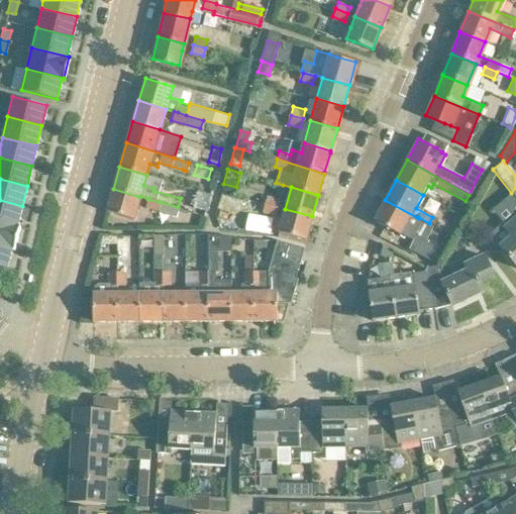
[(113,189),(106,210),(125,216),(133,218),(139,197),(113,189)]
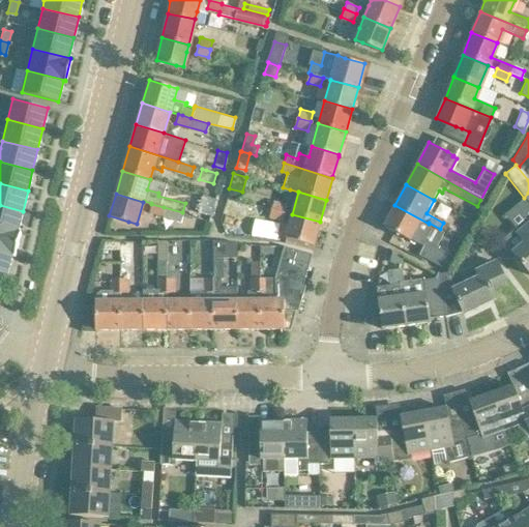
[(528,205),(523,198),(523,199),(513,206),(526,223),(516,232),(524,242),(513,252),(528,270),(528,205)]
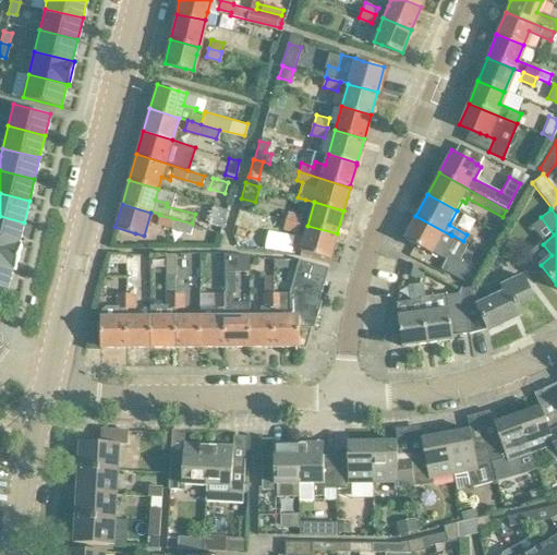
[(289,209),(286,219),(299,222),(302,214),(289,209)]
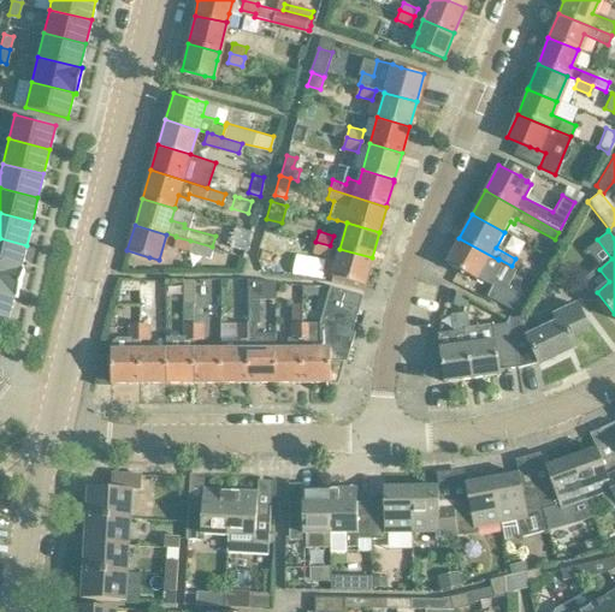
[(176,237),(173,244),(188,249),(190,241),(176,237)]
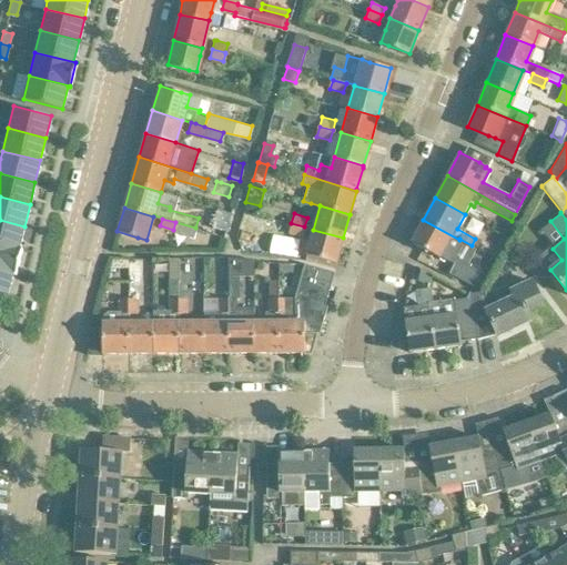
[(19,248),(24,226),(0,220),(0,243),(21,249),(21,248),(19,248)]
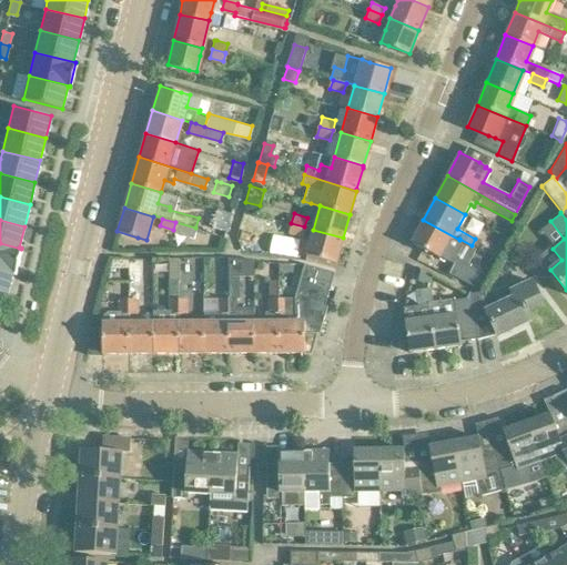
[(448,259),(459,240),(423,220),(412,242),(438,256),(439,254),(448,259)]
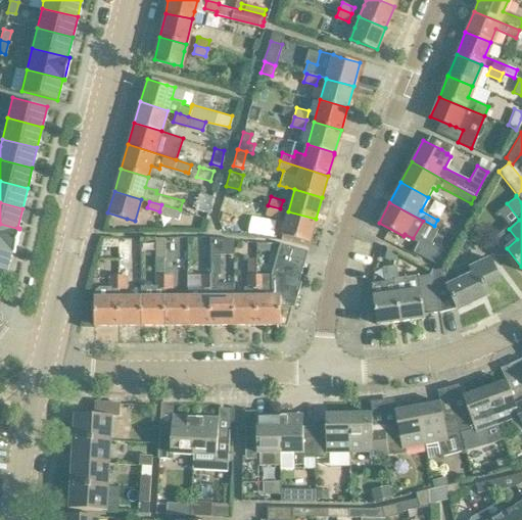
[(268,207),(266,213),(277,217),(278,217),(280,208),(268,205),(268,207)]
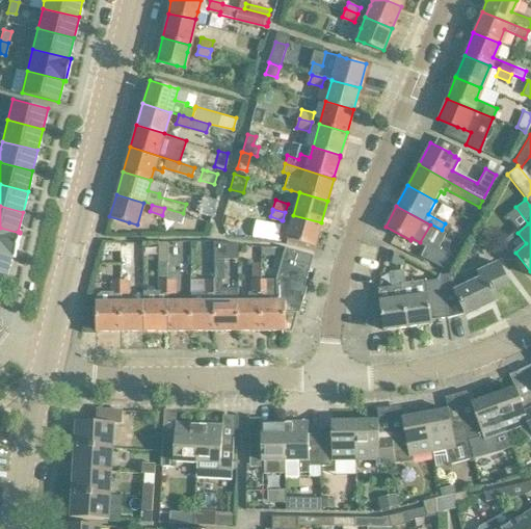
[(288,236),(287,238),(294,240),(314,245),(315,245),(321,222),(293,215),(288,236)]
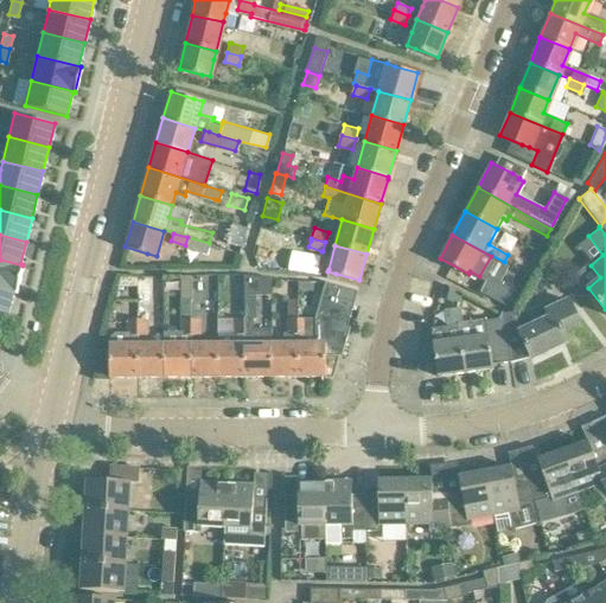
[(0,286),(17,290),(23,265),(0,260),(0,286)]
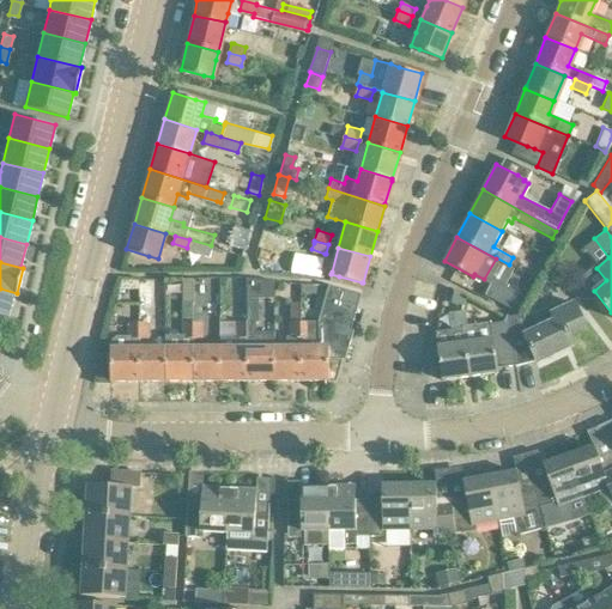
[(121,276),(121,278),(119,287),(139,286),(137,276),(121,276)]
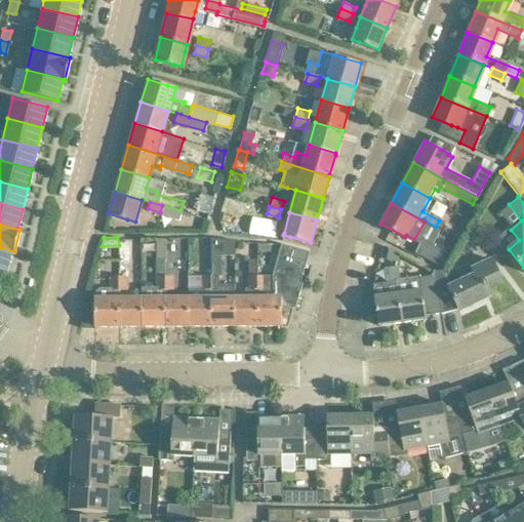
[(210,237),(210,253),(233,253),(234,239),(210,237)]
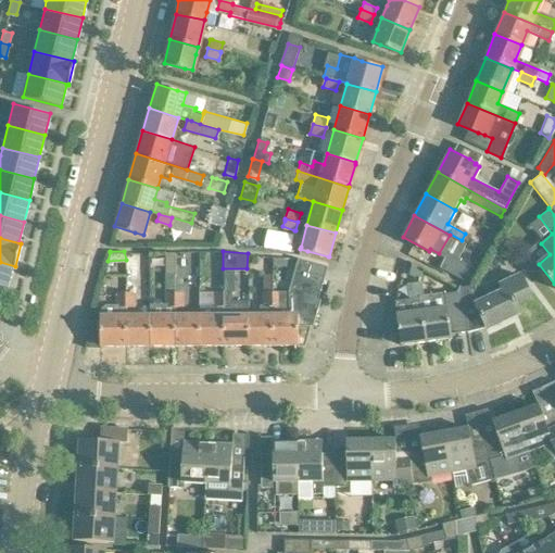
[(470,266),(445,253),(439,266),(464,279),(470,266)]
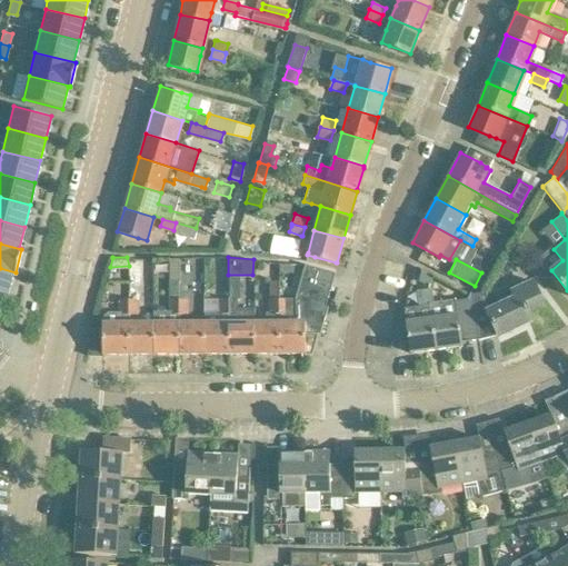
[(295,299),(278,299),(279,351),(305,351),(305,333),(317,333),(334,271),(312,265),(306,264),(295,299)]
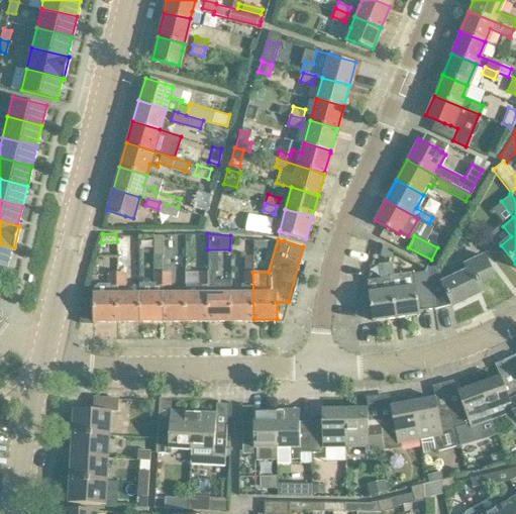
[(0,266),(6,268),(11,247),(14,248),(14,247),(0,243),(0,266)]
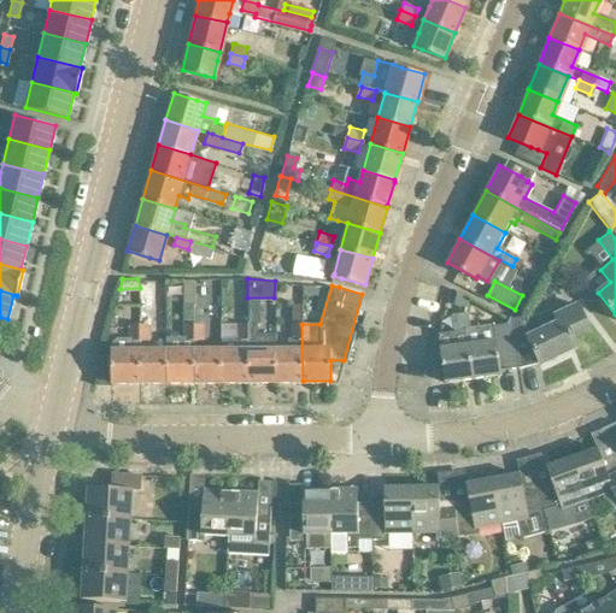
[(471,306),(471,298),(456,290),(453,302),(471,306)]
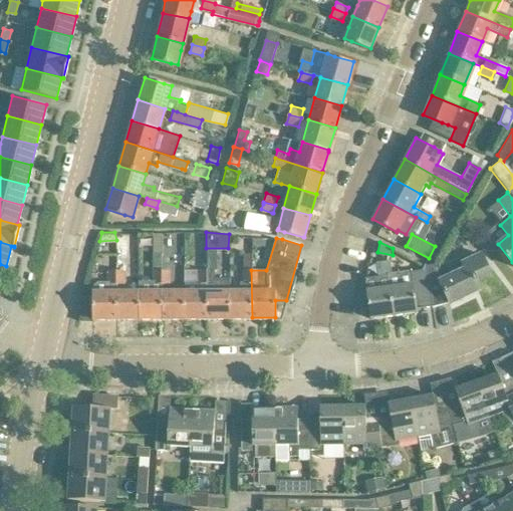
[(141,279),(138,279),(138,290),(138,318),(162,318),(161,290),(161,284),(161,270),(161,253),(153,253),(152,253),(153,279),(149,279),(149,275),(142,275),(141,279)]
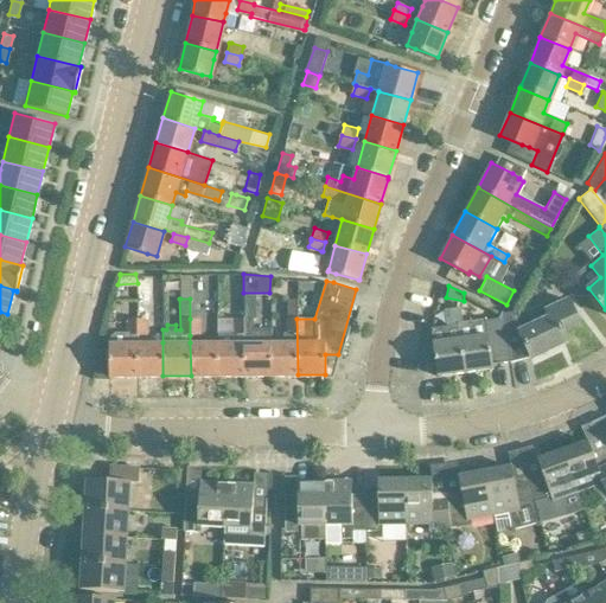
[(504,314),(501,312),(508,353),(509,360),(530,355),(531,357),(567,340),(562,329),(579,321),(568,300),(568,299),(544,310),(547,318),(520,331),(515,312),(504,314)]
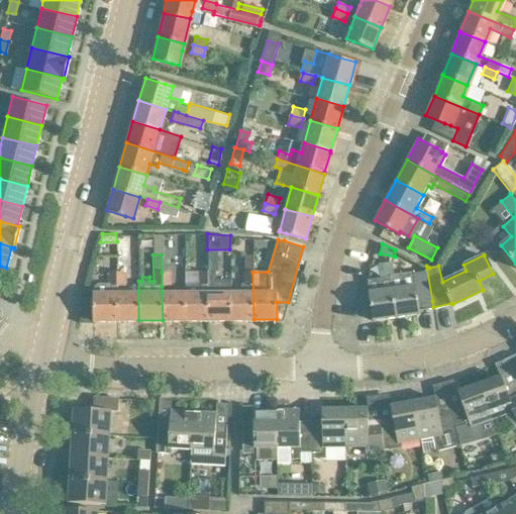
[(382,276),(367,279),(372,319),(394,316),(388,274),(386,262),(380,263),(382,276)]
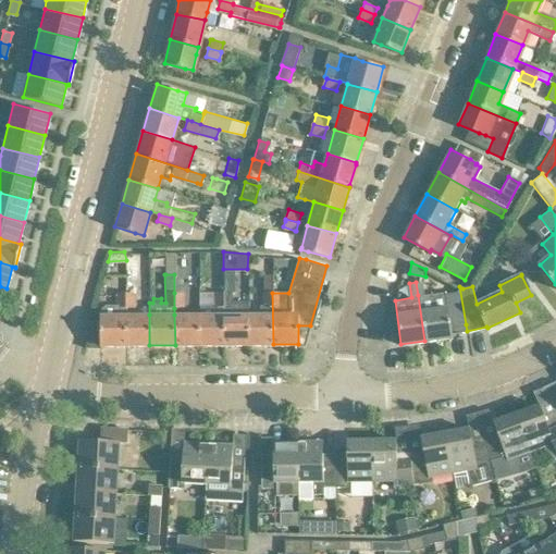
[(445,291),(418,295),(424,341),(452,336),(449,327),(466,324),(459,286),(456,292),(445,293),(445,291)]
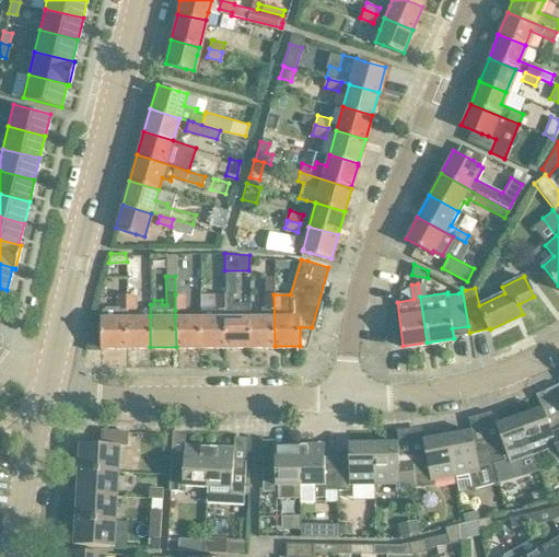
[(102,316),(101,316),(101,347),(126,347),(126,316),(126,310),(126,293),(117,293),(117,305),(106,305),(102,310),(102,316)]
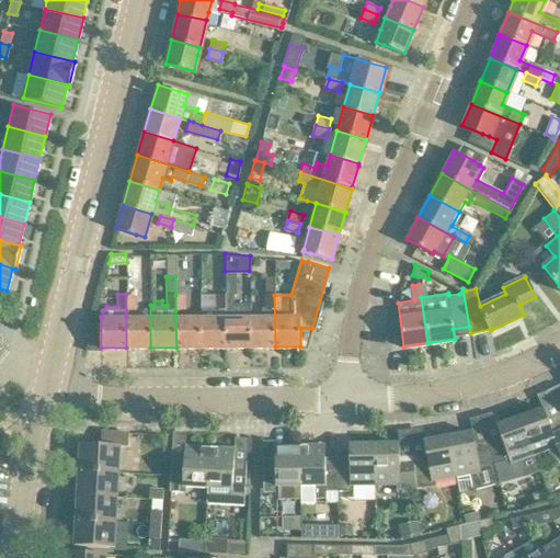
[(135,294),(126,294),(126,310),(135,310),(135,308),(135,294)]
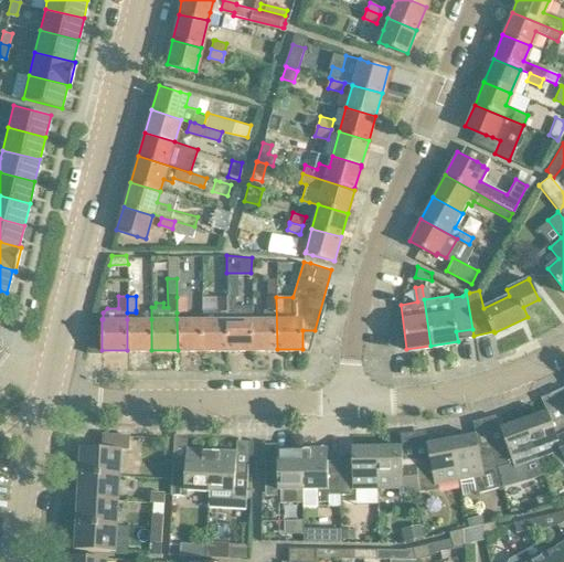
[(217,309),(201,309),(201,319),(201,350),(226,349),(226,310),(226,296),(217,296),(217,309)]
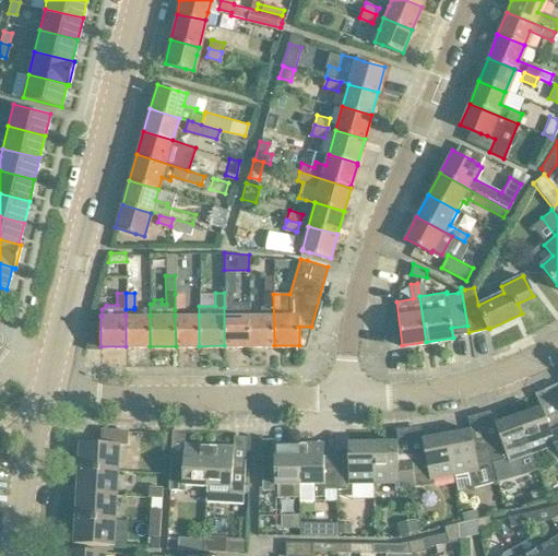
[(224,293),(224,307),(224,345),(248,345),(249,315),(249,302),(248,302),(233,302),(232,293),(224,293)]
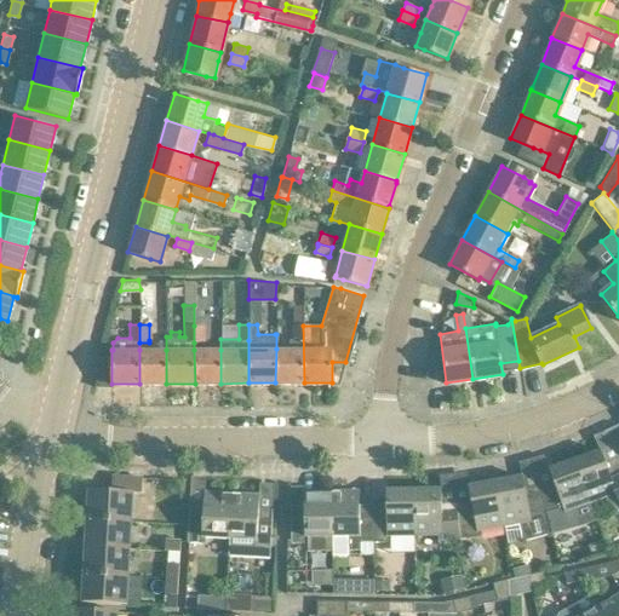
[(204,326),(194,326),(194,343),(204,343),(204,326)]
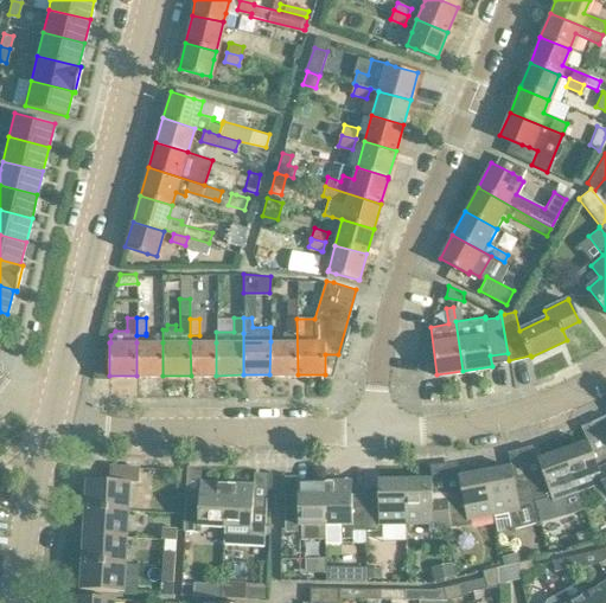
[(270,341),(269,374),(298,374),(297,319),(287,319),(287,334),(282,334),(282,341),(270,341)]
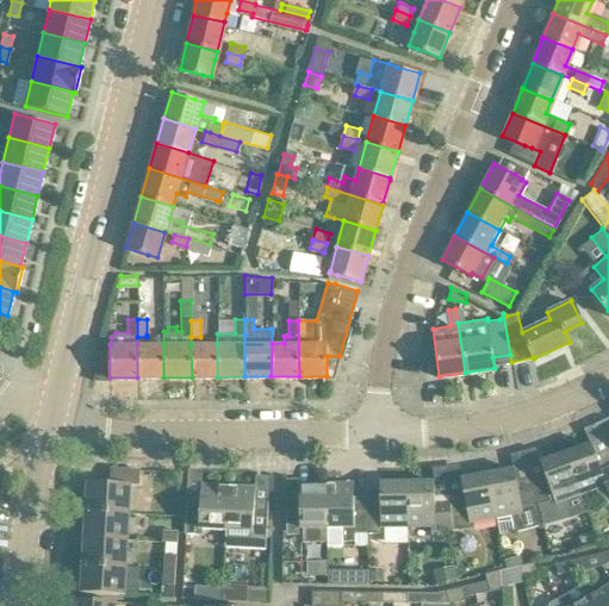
[(151,344),(137,344),(137,378),(163,378),(163,344),(151,344)]
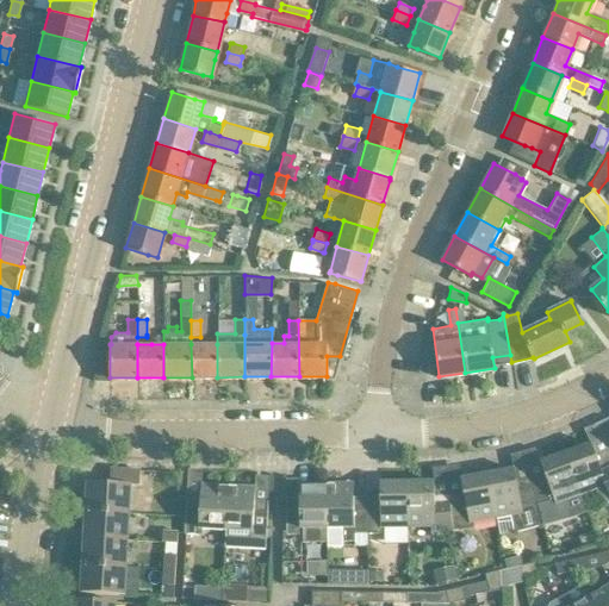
[(200,344),(191,344),(192,378),(217,378),(217,344),(200,344)]
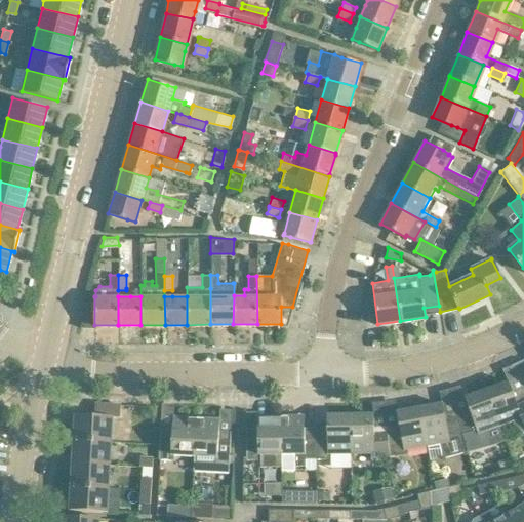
[(523,388),(523,386),(512,392),(508,380),(486,389),(498,425),(512,419),(522,431),(523,430),(523,388)]
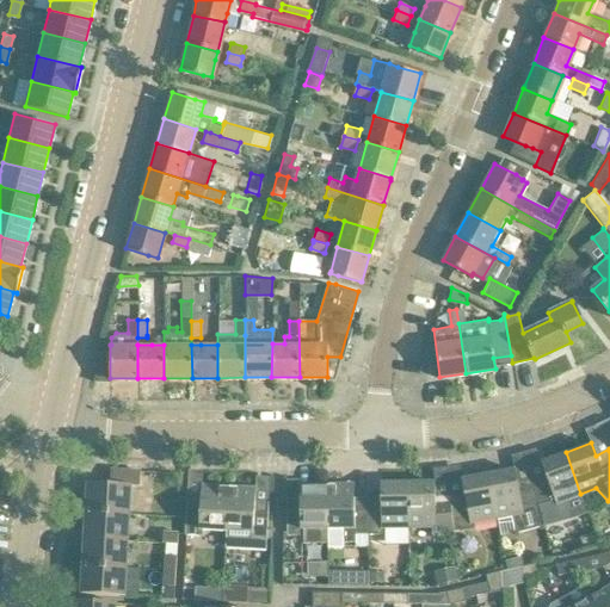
[(567,499),(580,494),(566,452),(541,460),(544,474),(530,477),(543,524),(570,515),(567,499)]
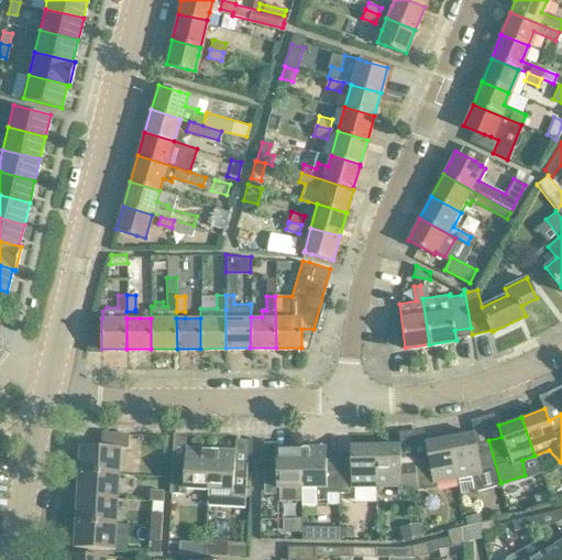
[(128,447),(129,432),(101,431),(100,446),(79,445),(78,470),(118,472),(120,447),(128,447)]
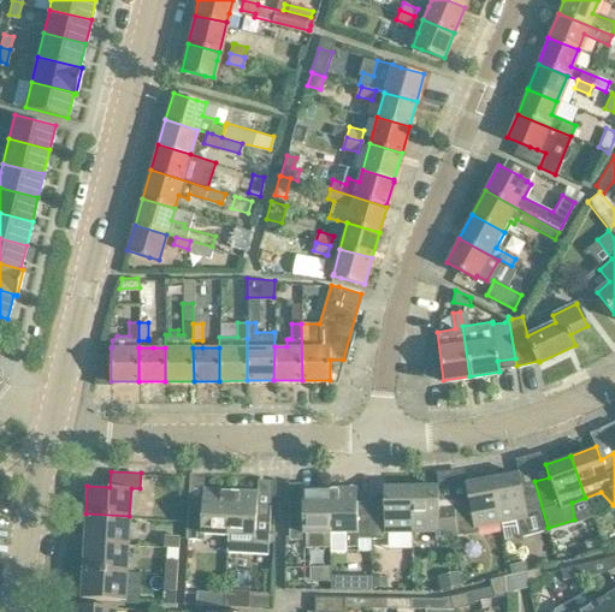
[(548,528),(534,481),(520,485),(518,471),(491,476),(500,521),(501,521),(504,538),(518,534),(521,534),(521,535),(548,528)]
